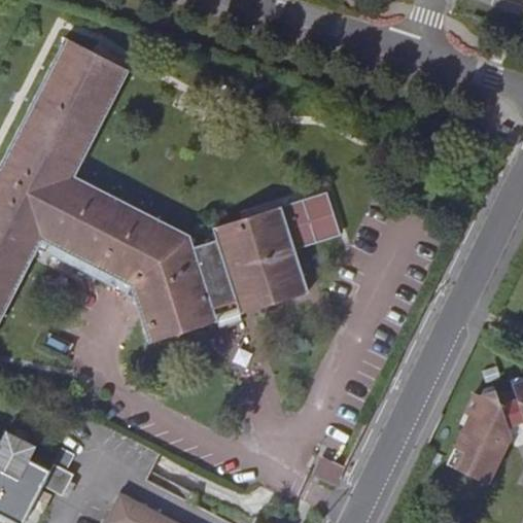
[(75,176),(128,70),(64,38),(0,165),(0,170),(0,323),(38,249),(135,300),(149,343),(206,322),(202,310),(248,294),(252,306),(309,285),(294,247),(340,231),(323,187),(279,204),(213,229),(216,239),(195,247),(190,235),(75,176)]
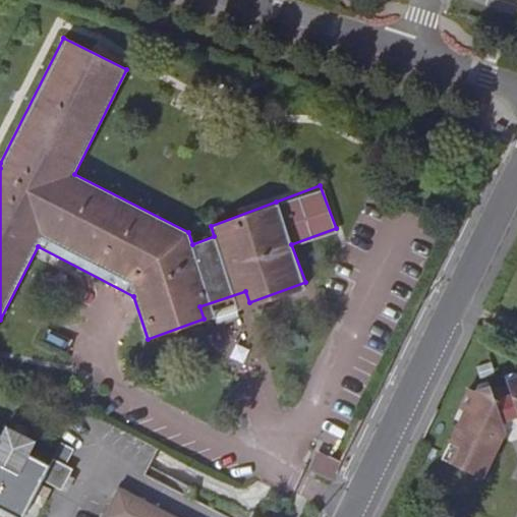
[(516,376),(513,375),(503,378),(510,397),(516,417),(516,376)]
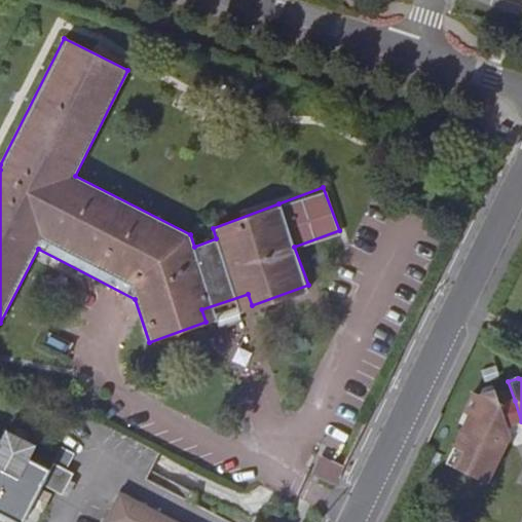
[(460,416),(467,418),(444,468),(483,486),(508,436),(497,407),(490,388),(479,392),(476,399),(470,397),(460,416)]
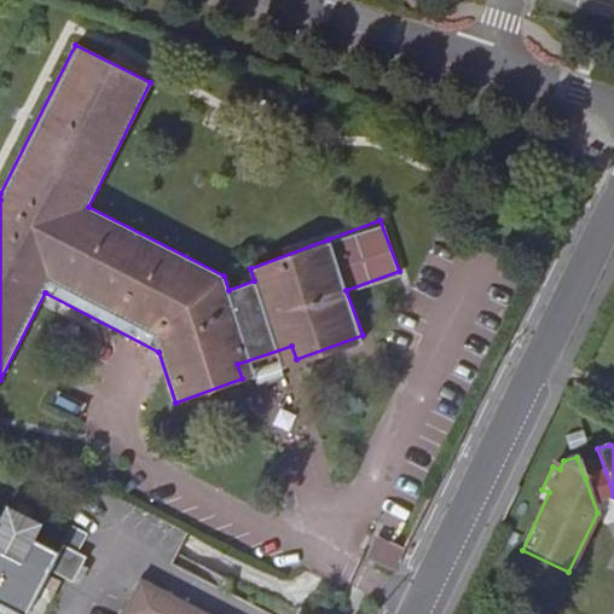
[(613,505),(613,496),(606,471),(585,479),(597,513),(613,505)]
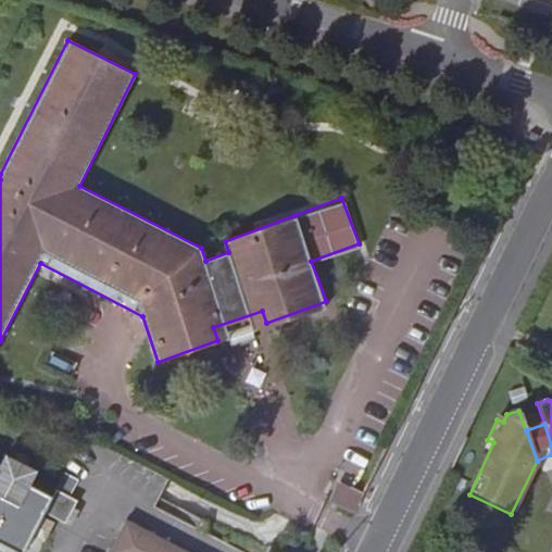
[(0,543),(16,551),(29,551),(37,537),(47,518),(58,500),(33,486),(37,476),(32,473),(34,467),(33,462),(27,458),(22,455),(16,458),(13,460),(11,462),(7,460),(0,471),(0,543)]
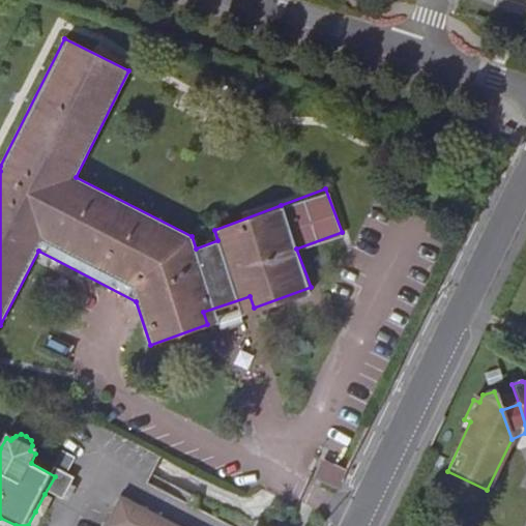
[(320,455),(311,472),(334,485),(344,467),(320,455)]
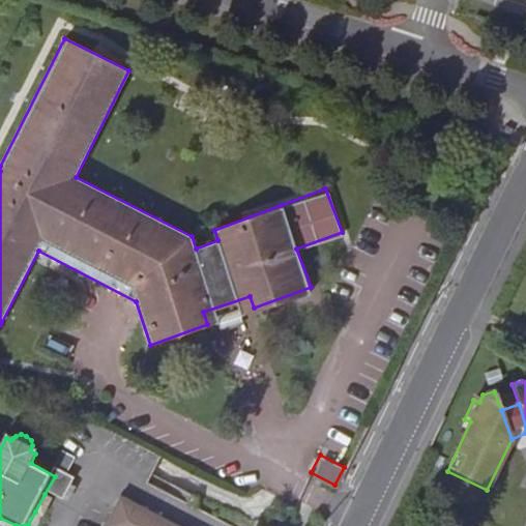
[(56,499),(45,494),(35,512),(47,518),(56,499)]
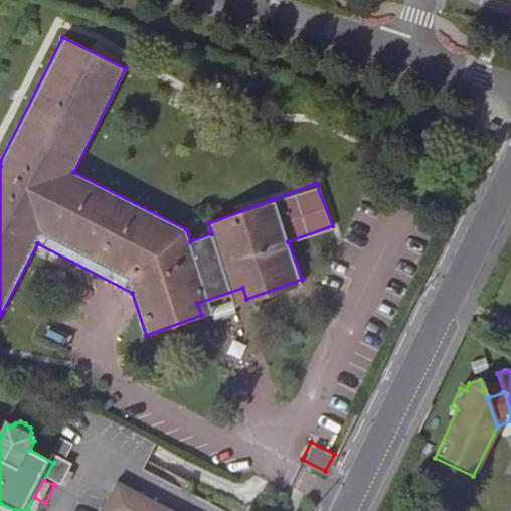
[(254,510),(246,507),(244,510),(174,510),(116,481),(100,510),(254,510)]
